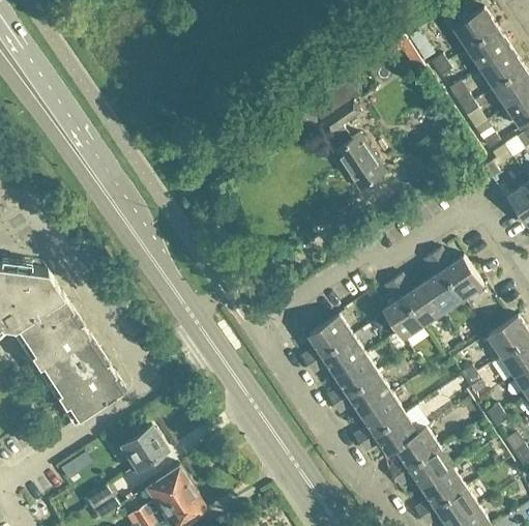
[(497,29),(483,8),(453,29),(467,49),(497,29)]
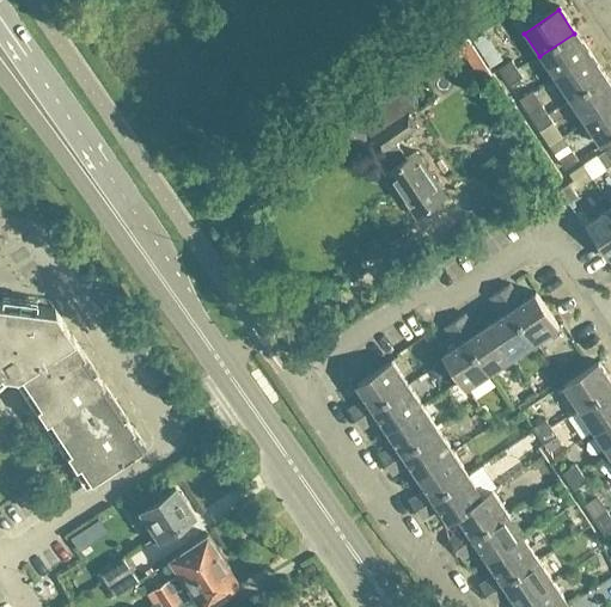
[(555,79),(590,56),(574,34),(539,56),(555,79)]
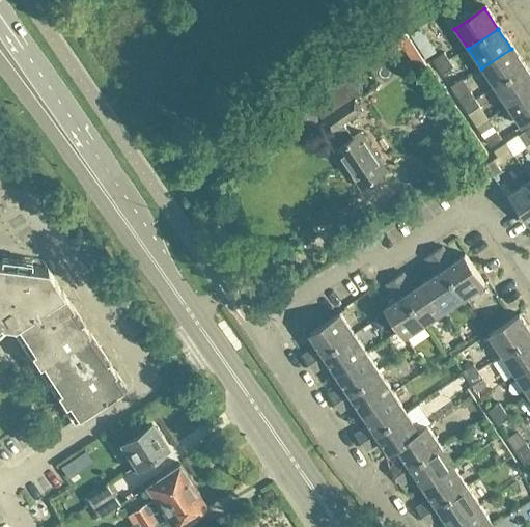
[(495,88),(524,68),(511,49),(481,68),(495,88)]
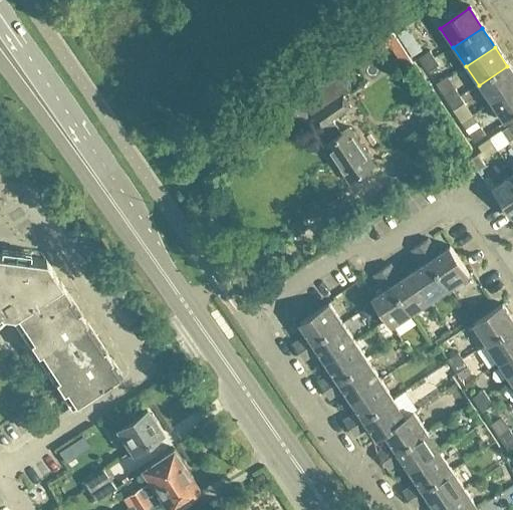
[(418,61),(423,68),(434,60),(429,53),(418,61)]
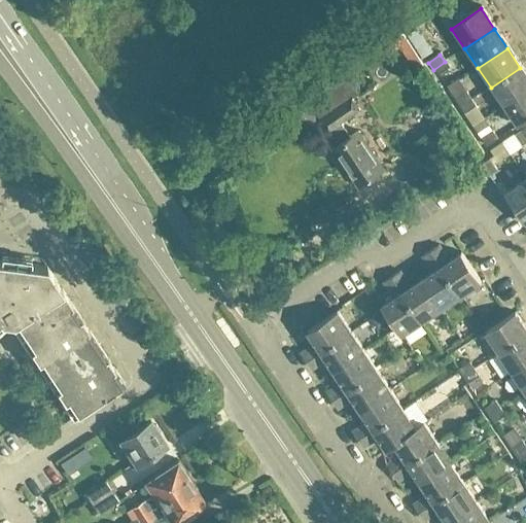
[(439,76),(449,69),(445,62),(433,70),(439,76)]
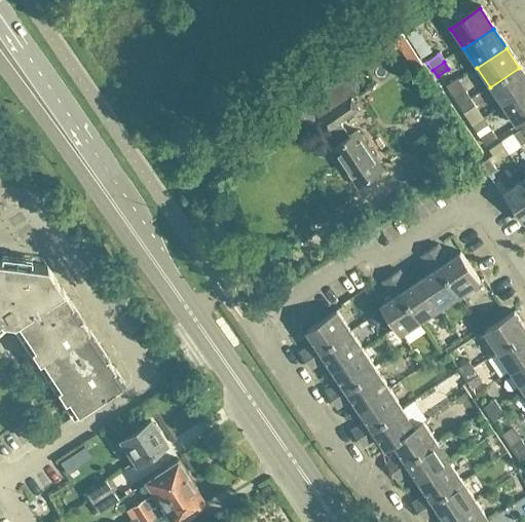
[(524,91),(524,76),(519,68),(490,87),(502,107),(524,91)]
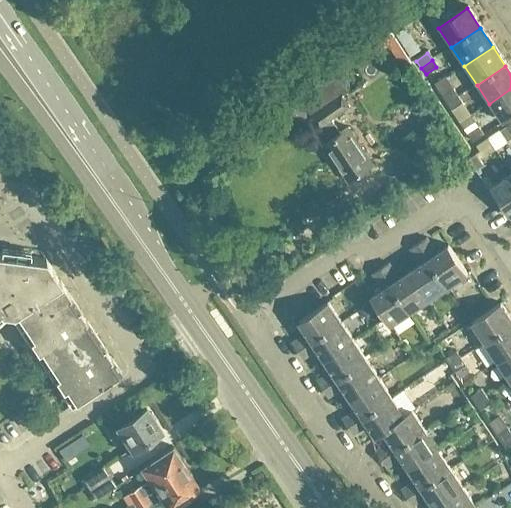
[(336,78),(301,104),(311,119),(341,99),(348,94),(336,78)]
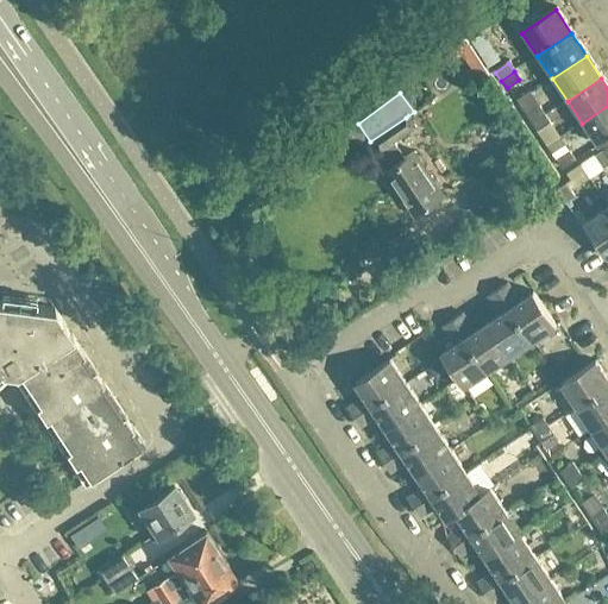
[(607,140),(607,106),(582,124),(597,148),(607,140)]
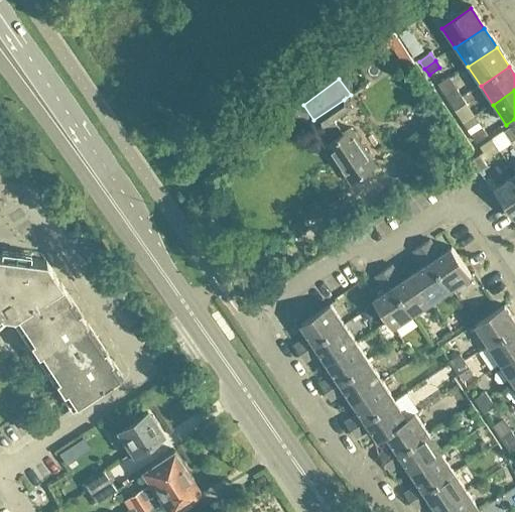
[(456,92),(444,99),(449,107),(461,99),(456,92)]
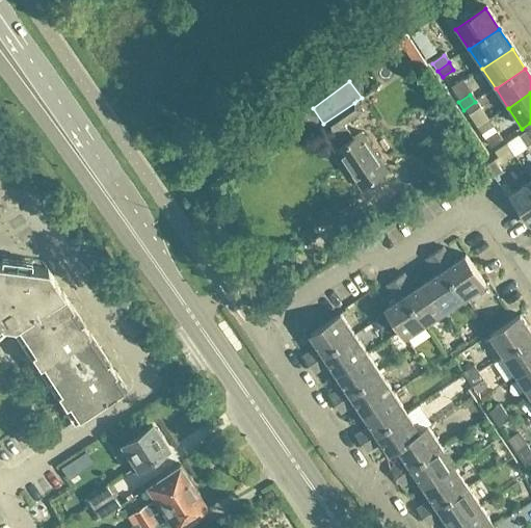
[(480,109),(475,102),(463,110),(469,116),(480,109)]
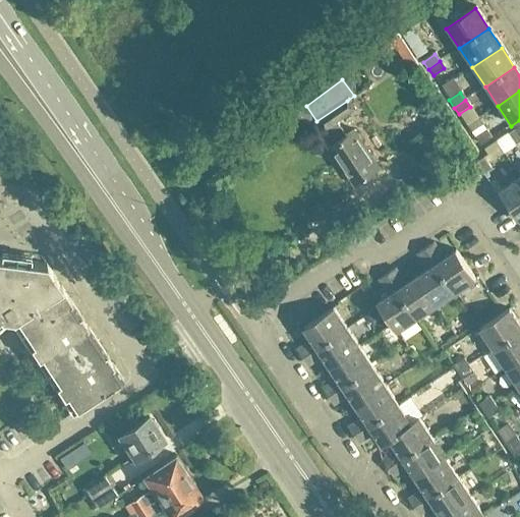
[(379,170),(354,132),(345,138),(336,124),(355,112),(347,101),(316,121),(324,132),(326,131),(335,145),(329,150),(353,186),(379,170)]
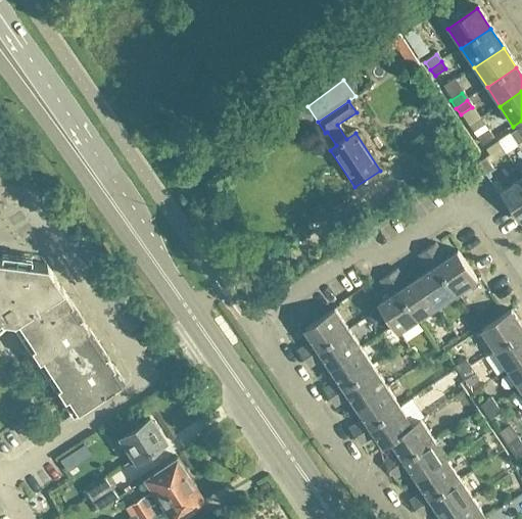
[(477,139),(482,147),(493,140),(487,132),(477,139)]
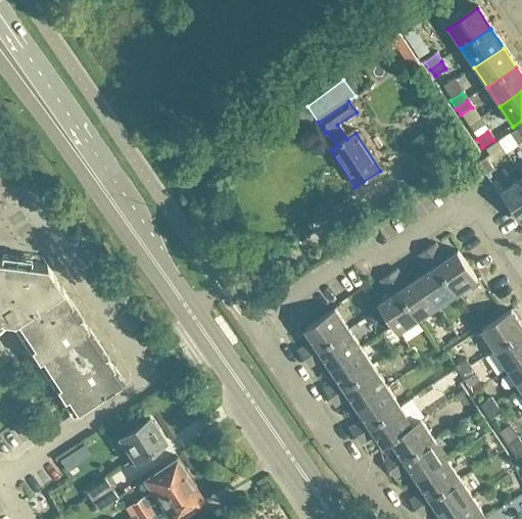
[(517,147),(521,143),(521,140),(516,132),(509,137),(517,147)]
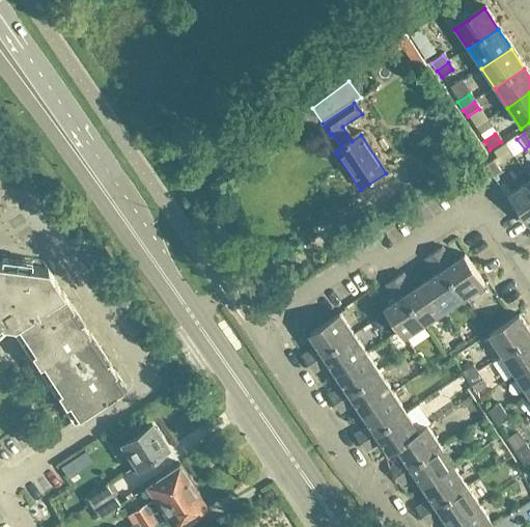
[(442,137),(426,147),(437,163),(452,153),(442,137)]
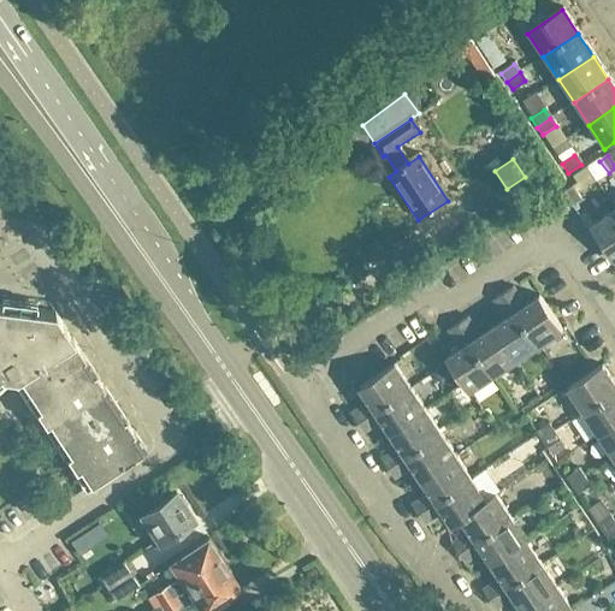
[(580,201),(572,189),(562,195),(571,207),(580,201)]
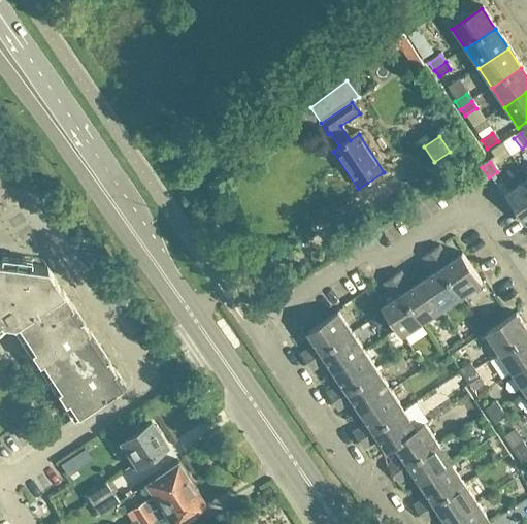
[(526,225),(526,184),(526,183),(506,196),(526,226),(526,225)]
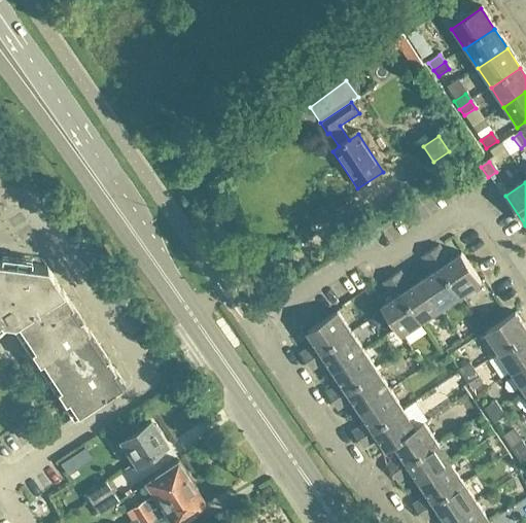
[(429,253),(436,264),(445,257),(437,248),(429,253)]
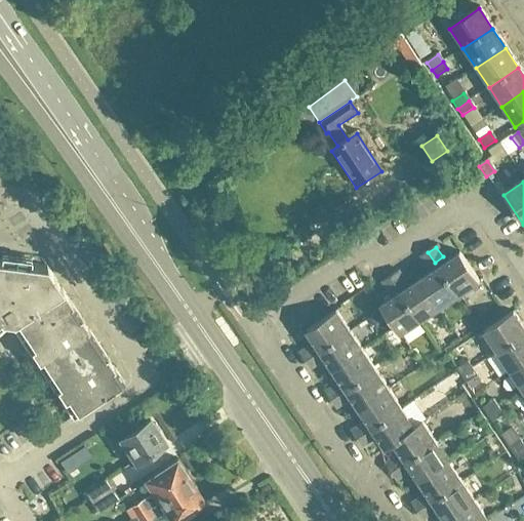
[(420,257),(427,268),(435,263),(428,252),(420,257)]
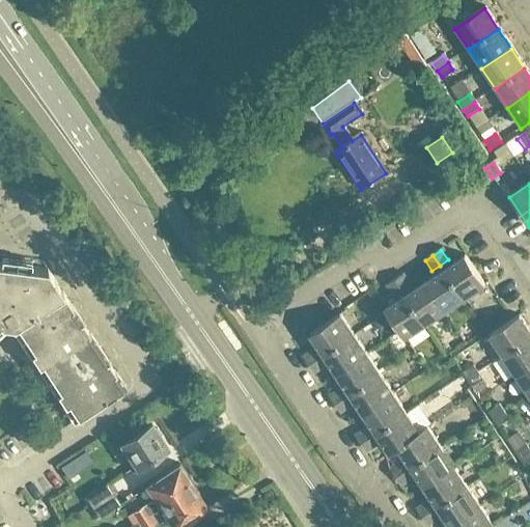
[(483,286),(464,257),(444,271),(464,301),(483,286)]
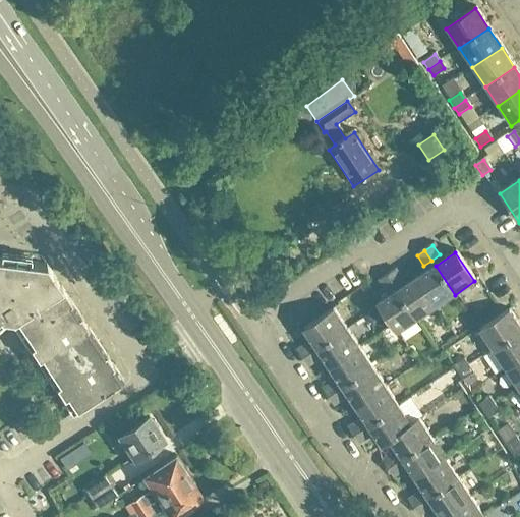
[(11,323),(15,327),(64,294),(46,267),(0,261),(0,319),(2,322),(2,321),(11,323)]
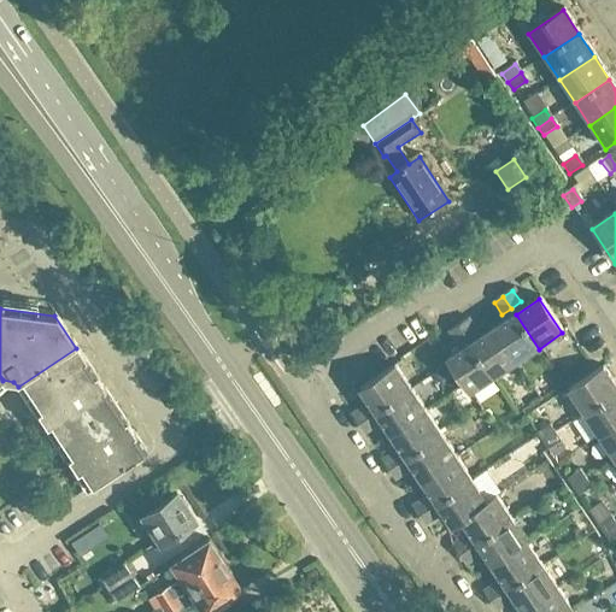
[(539,349),(516,315),(493,329),(516,364),(539,349)]
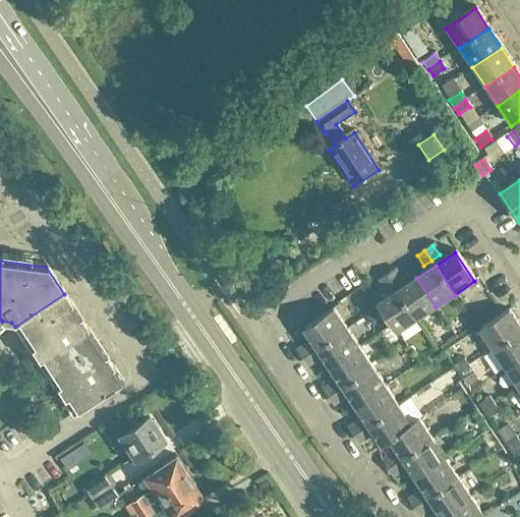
[(387,276),(393,286),(401,281),(394,271),(387,276)]
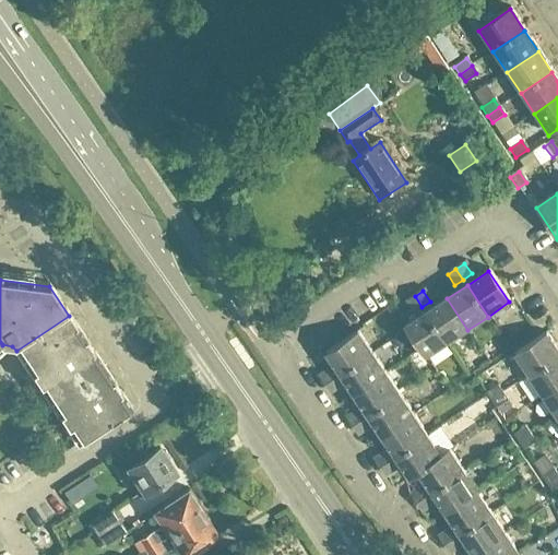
[(406,302),(413,313),(422,307),(415,296),(406,302)]
